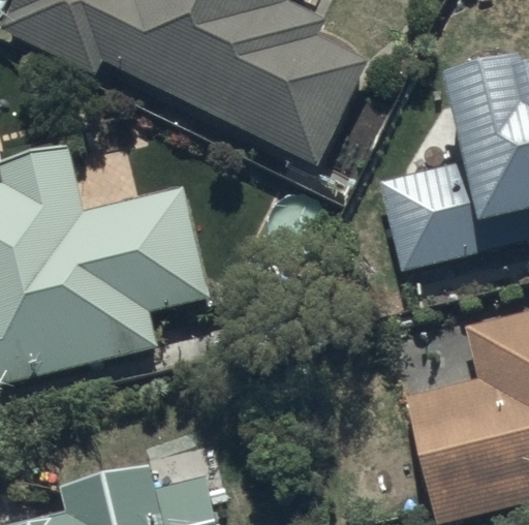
[(12,0),(0,27),(0,30),(93,76),(101,62),(316,166),(368,60),(318,36),(327,20),(288,1),(288,0),(12,0)]
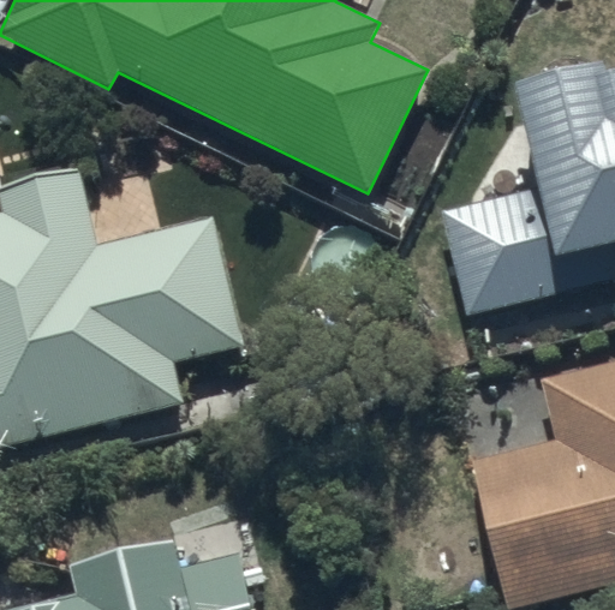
[(440,213),(465,316),(614,277),(614,61),(590,69),(587,59),(512,77),(525,129),(512,131),(469,204),(440,213)]
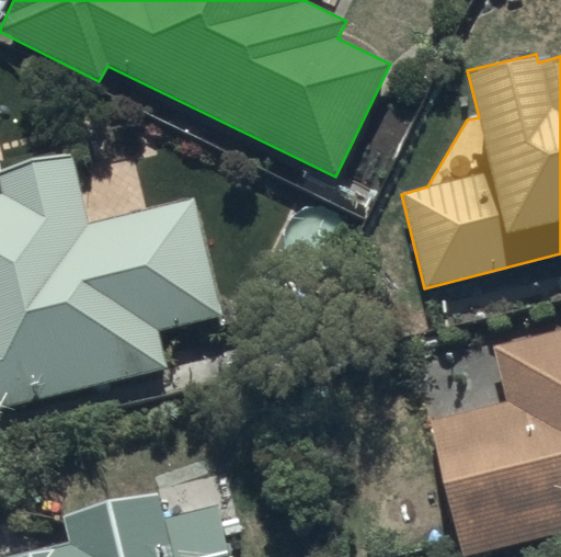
[(221,315),(192,197),(89,223),(71,154),(0,171),(0,156),(0,157),(0,155),(0,408),(168,367),(158,330),(221,315)]
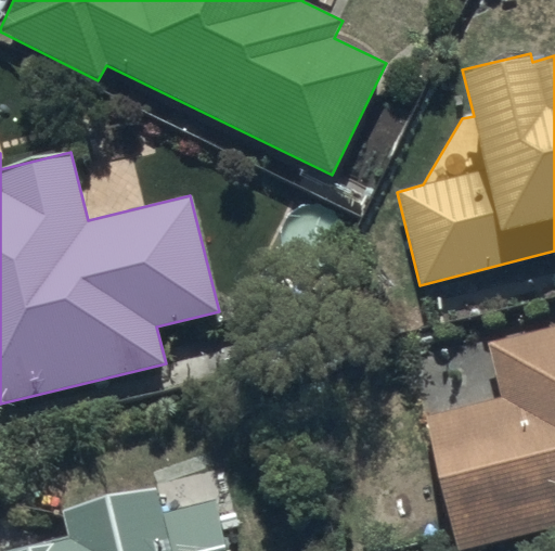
[(423,417),(457,550),(554,526),(554,327),(488,343),(501,398),(423,417)]
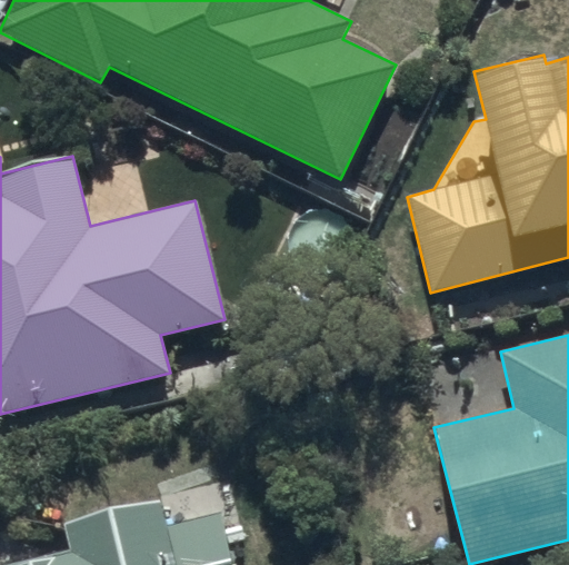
[(232,564),(220,512),(165,525),(158,498),(62,521),(69,548),(0,564),(232,564)]
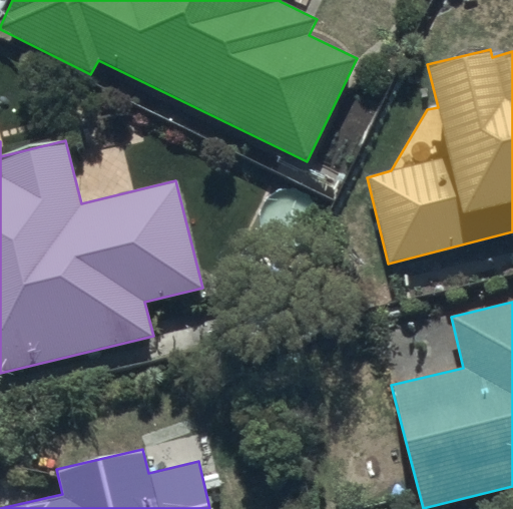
All buildings are outlined.
